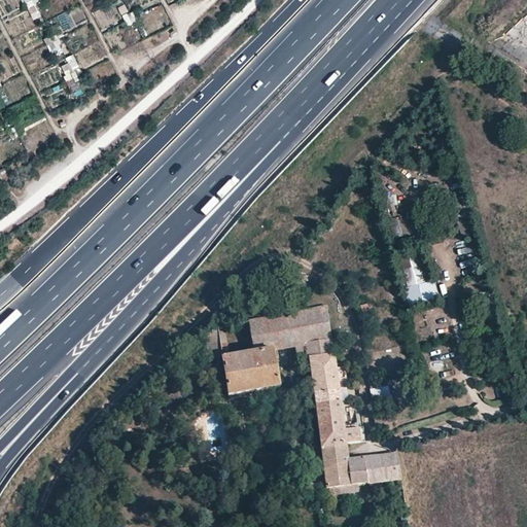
[(48,54),(61,53),(58,34),(46,36),(48,54)]
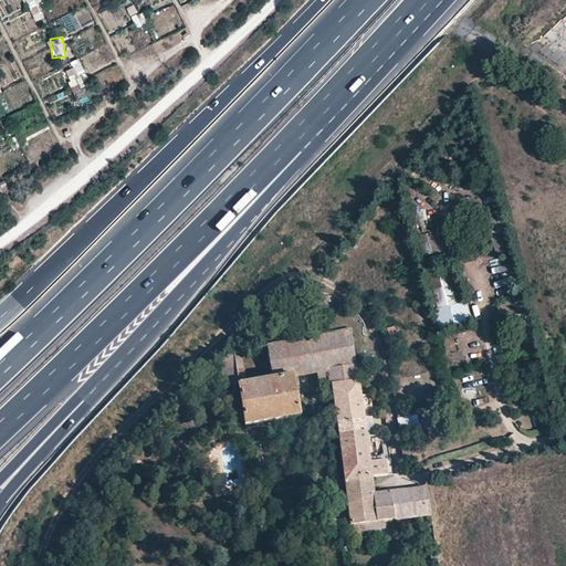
[(75,66),(64,70),(74,100),(85,95),(75,66)]
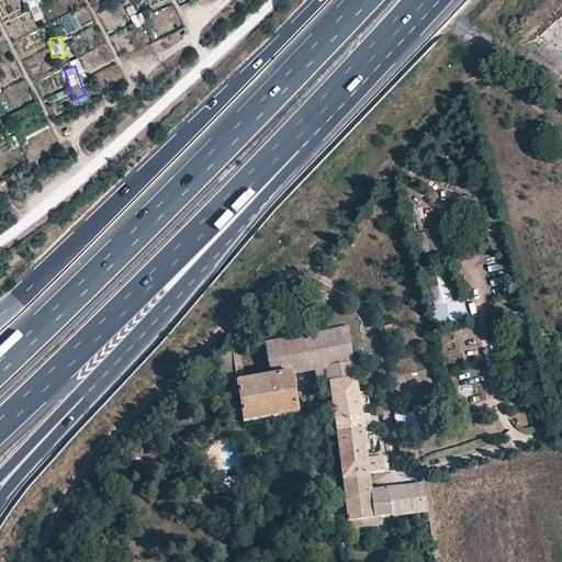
[(456,301),(448,269),(427,273),(436,306),(456,301)]
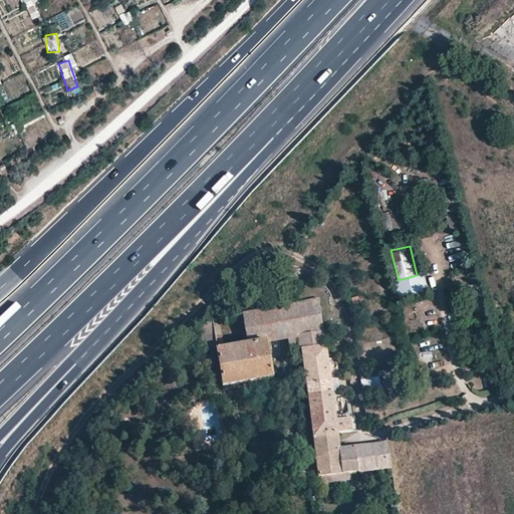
[(368,258),(369,270),(378,269),(377,257),(368,258)]
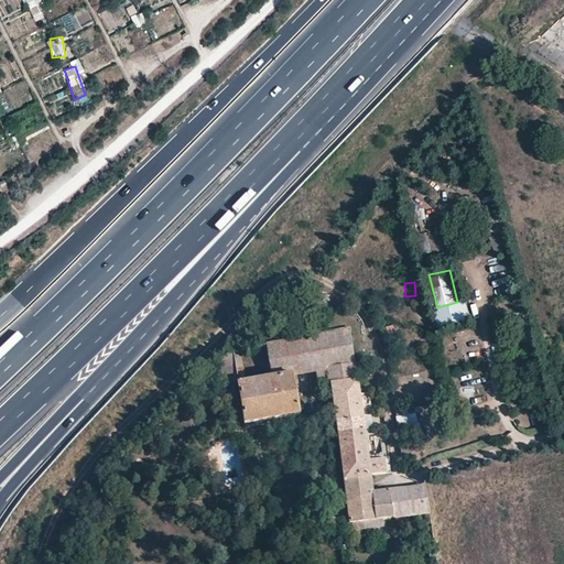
[(424,306),(412,308),(415,326),(427,324),(424,306)]
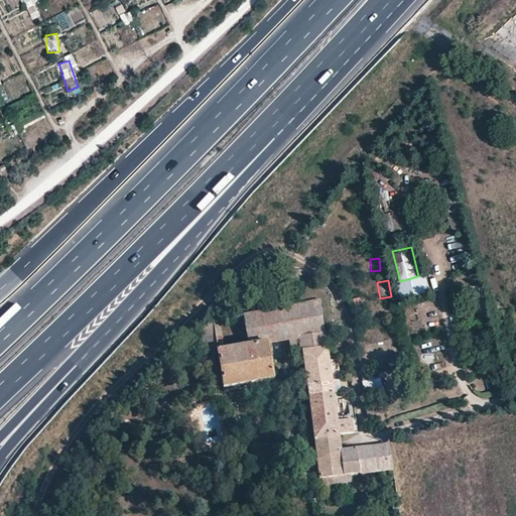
[(361,307),(358,297),(349,300),(350,303),(353,303),(354,309),(361,307)]
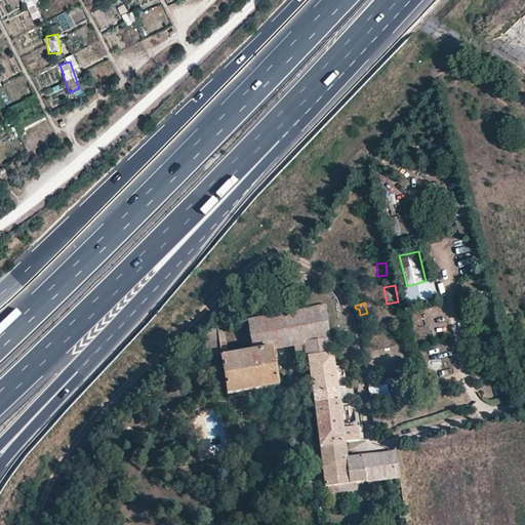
[(219,355),(227,396),(279,388),(273,351),(293,347),(328,339),(324,308),(246,320),(251,350),(219,355)]
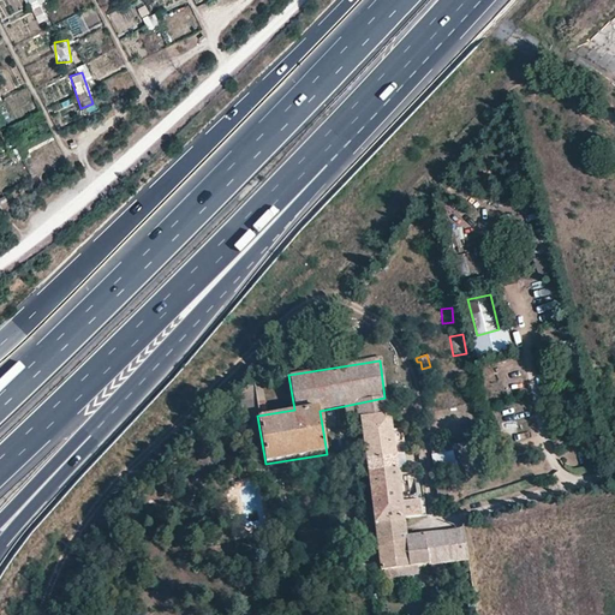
[(359,423),(365,461),(396,455),(405,453),(400,430),(389,431),(384,398),(344,406),(346,424),(359,423)]
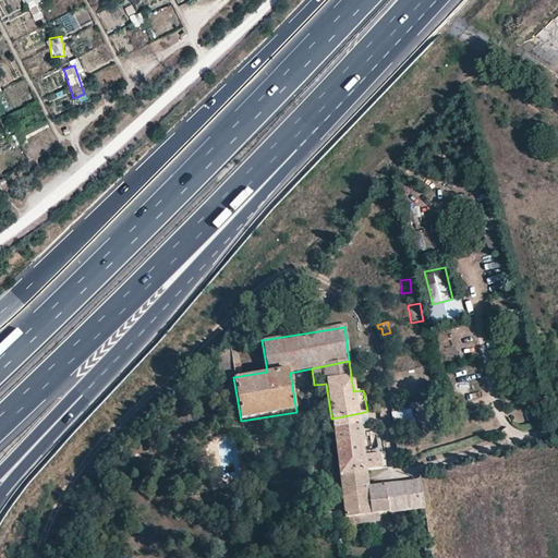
[(410,408),(390,412),(393,426),(413,422),(410,408)]
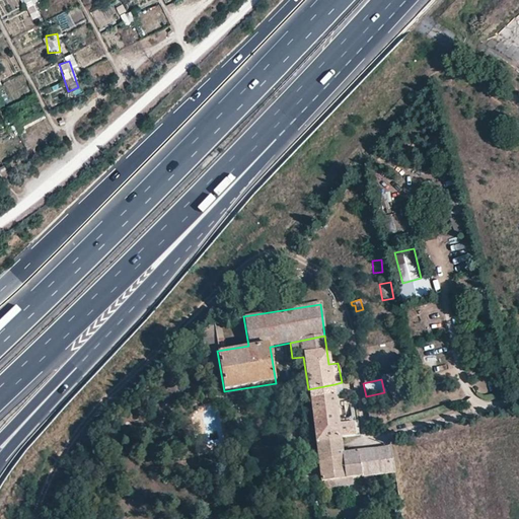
[(308,389),(310,402),(336,397),(335,384),(308,389)]
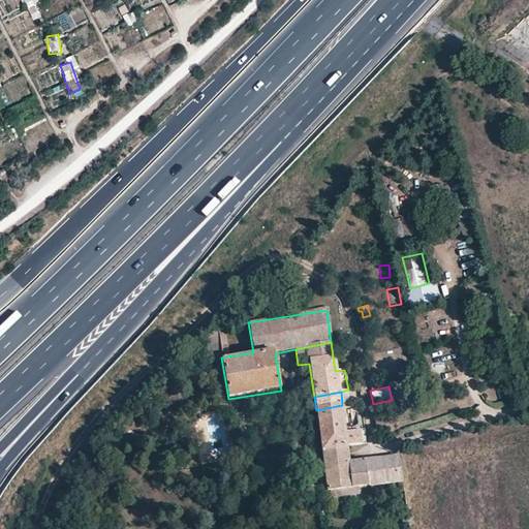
[(316,410),(321,452),(347,448),(347,446),(361,444),(359,431),(346,432),(342,405),(316,410)]
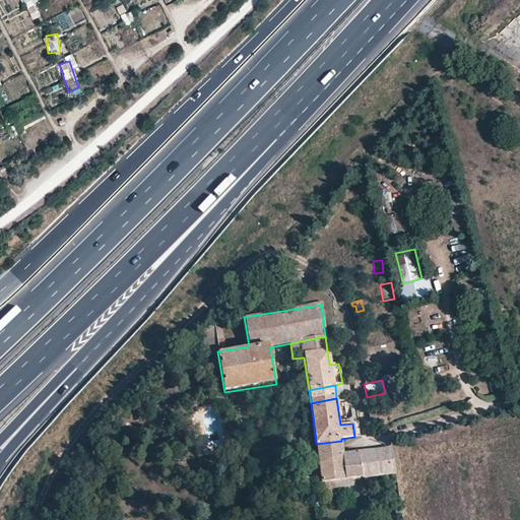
[(316,444),(318,459),(344,455),(343,454),(341,441),(316,444)]
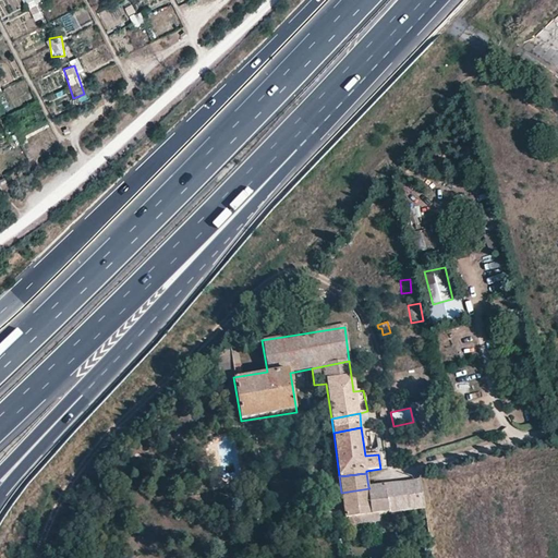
[(341,493),(346,518),(349,518),(378,513),(388,512),(389,513),(424,508),(419,480),(402,482),(368,487),(370,488),(341,493)]
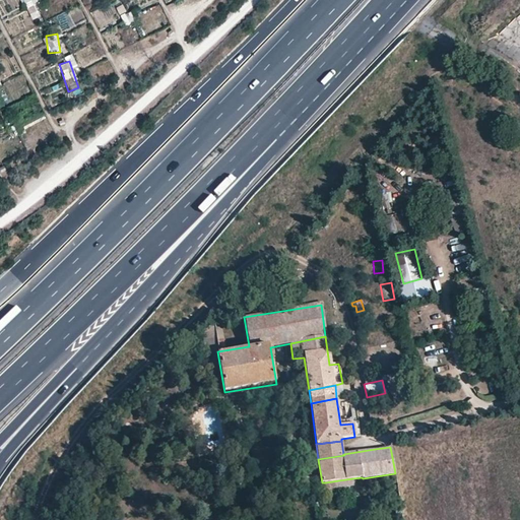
[(309,483),(308,477),(282,481),(283,488),(309,483)]
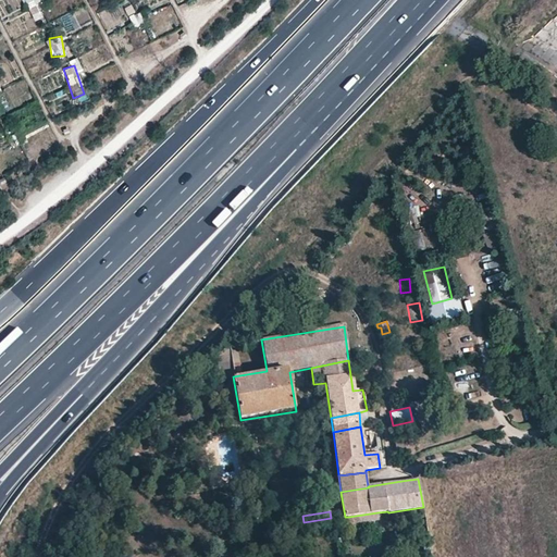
[(378,512),(348,517),(349,524),(379,520),(378,512)]
